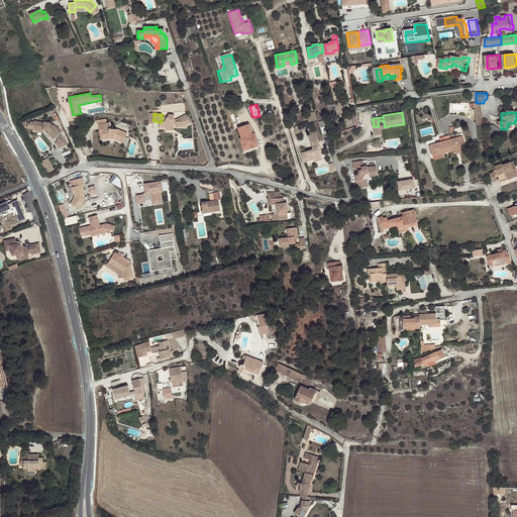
[(309,123),(317,121),(315,113),(308,116),(309,123)]
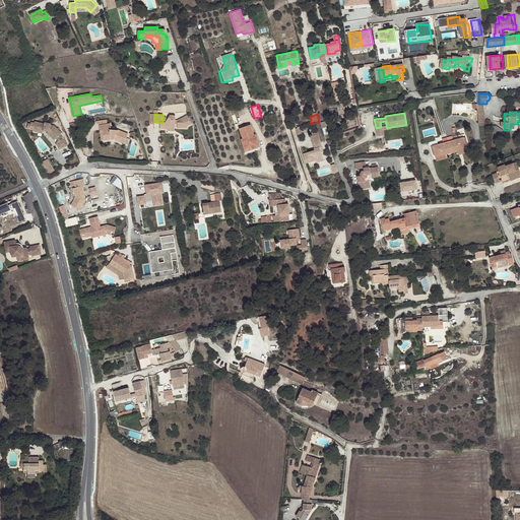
[(166,118),(163,118),(163,123),(160,123),(159,129),(168,130),(168,127),(175,128),(175,125),(177,125),(177,129),(186,129),(187,128),(191,125),(187,116),(178,121),(176,121),(176,116),(170,116),(168,120),(166,120),(166,118)]
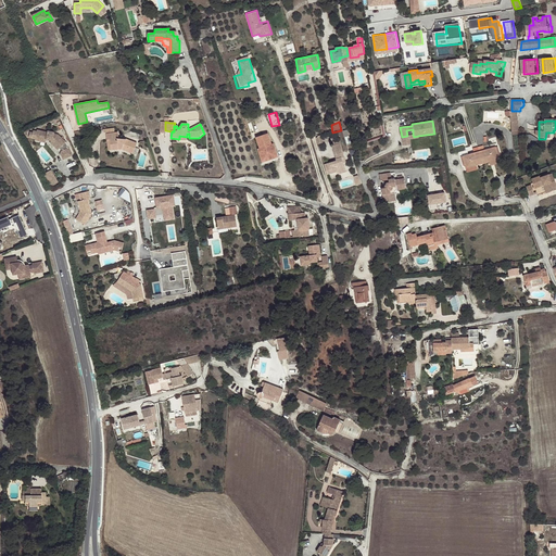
[(60,148),(66,140),(59,134),(54,133),(54,131),(49,130),(48,131),(37,129),(37,130),(34,130),(33,133),(30,131),(29,137),(36,138),(37,137),(48,138),(48,137),(50,137),(50,139),(52,139),(51,141),(59,149),(60,148)]
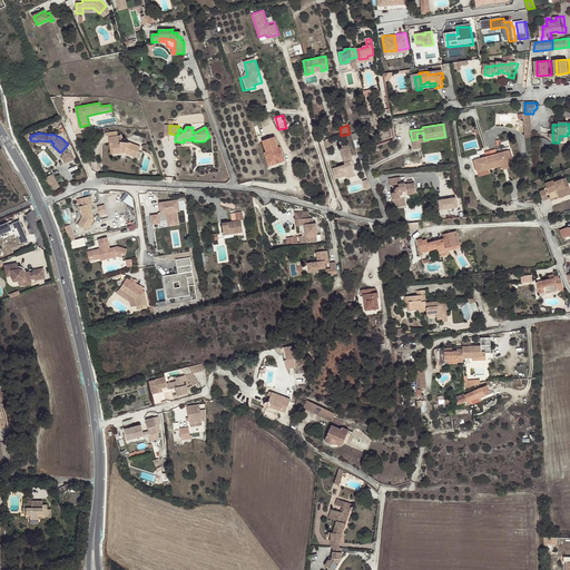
[(109,136),(109,143),(112,141),(114,153),(116,153),(120,151),(123,151),(125,151),(136,156),(140,146),(129,141),(121,140),(121,135),(117,135),(109,136)]
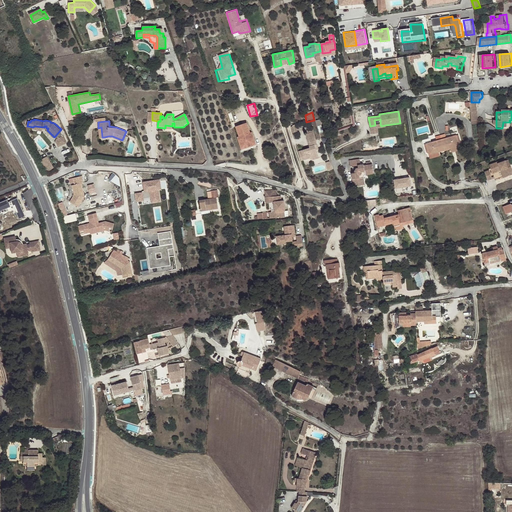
[(236,127),(239,137),(240,140),(243,139),(245,146),(255,142),(252,132),(250,133),(246,123),(236,127)]
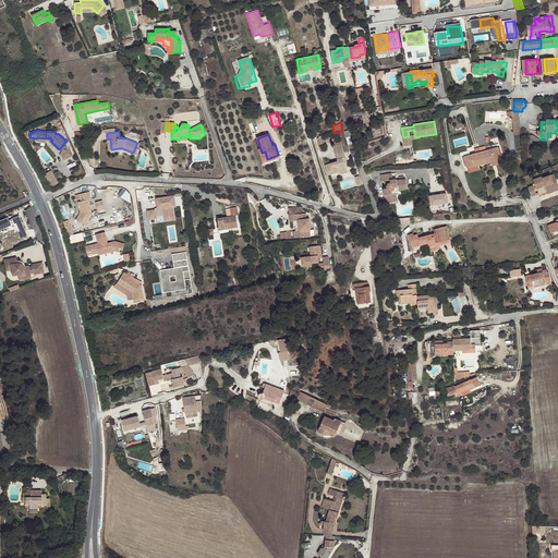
[(420,138),(420,136),(415,137),(414,135),(409,136),(403,137),(404,147),(412,146),(411,140),(420,138)]
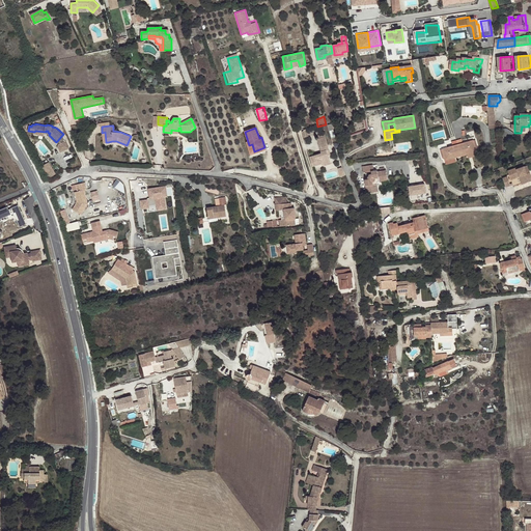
[(65,140),(63,134),(57,141),(59,143),(65,140)]
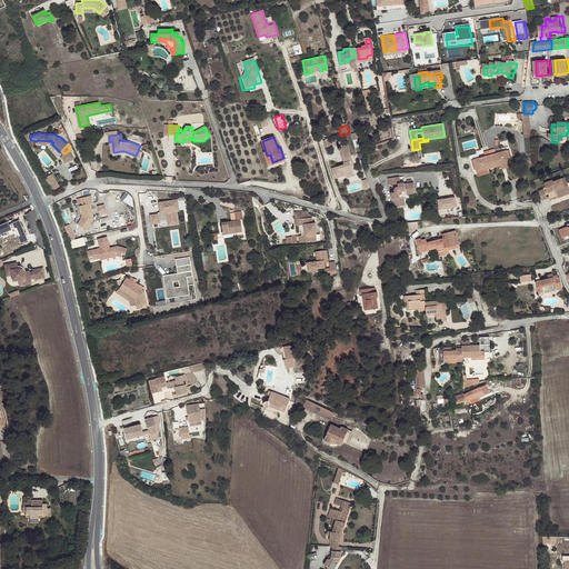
[(345,160),(353,157),(349,145),(342,147),(343,150),(341,151),(345,160)]
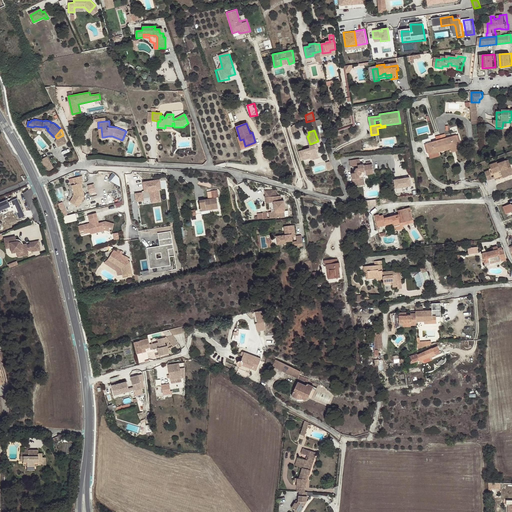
[(461,145),(459,137),(457,137),(446,140),(445,134),(440,135),(444,151),(450,150),(451,153),(460,151),(459,145),(461,145)]
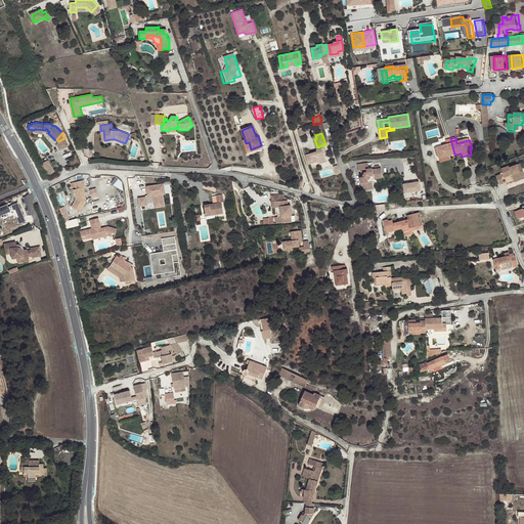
[(69,145),(64,138),(58,141),(57,142),(57,143),(60,149),(69,145)]
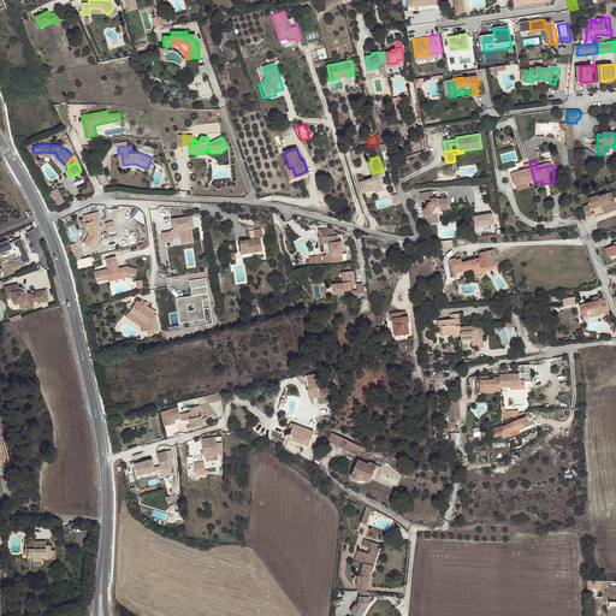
[(514,175),(511,176),(514,185),(516,184),(517,190),(529,188),(528,184),(534,182),(529,163),(523,164),(526,171),(514,175)]
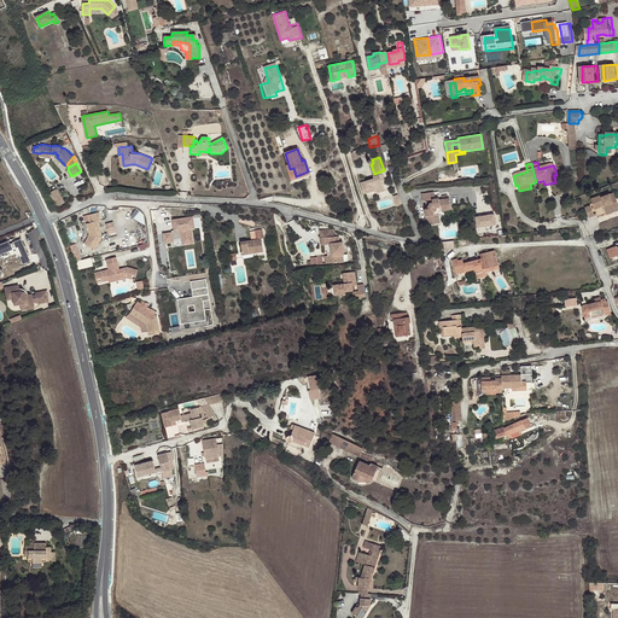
[(290,169),(289,165),(286,165),(291,181),(309,175),(308,172),(296,176),(293,168),(290,169)]
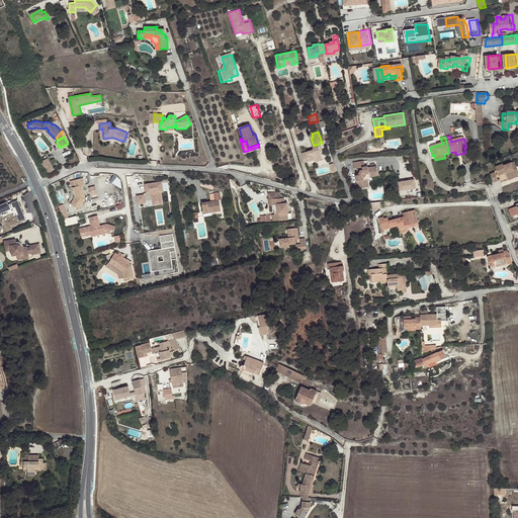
[(324,152),(323,147),(315,150),(315,152),(304,156),(307,164),(316,161),(317,164),(325,161),(322,153),(324,152)]
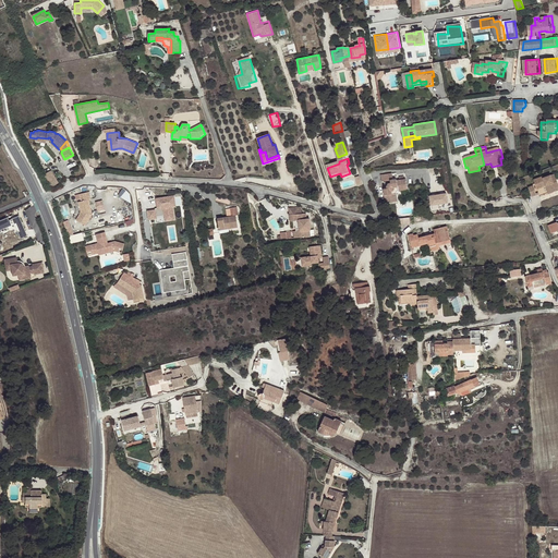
[(50,169),(43,173),(50,186),(57,182),(50,169)]
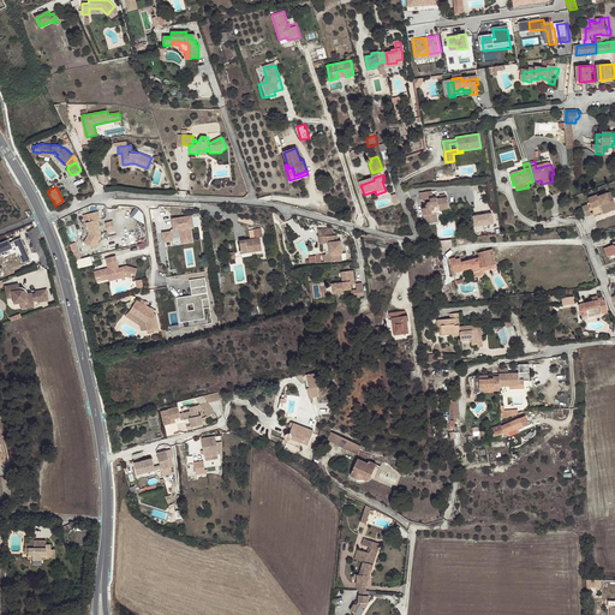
[(436,224),(434,214),(429,214),(429,212),(430,212),(430,210),(431,210),(431,209),(433,208),(433,207),(436,206),(436,210),(447,209),(446,197),(435,199),(435,197),(431,198),(430,191),(417,193),(418,201),(428,199),(428,202),(425,203),(424,206),(424,209),(421,209),(423,225),(436,224)]
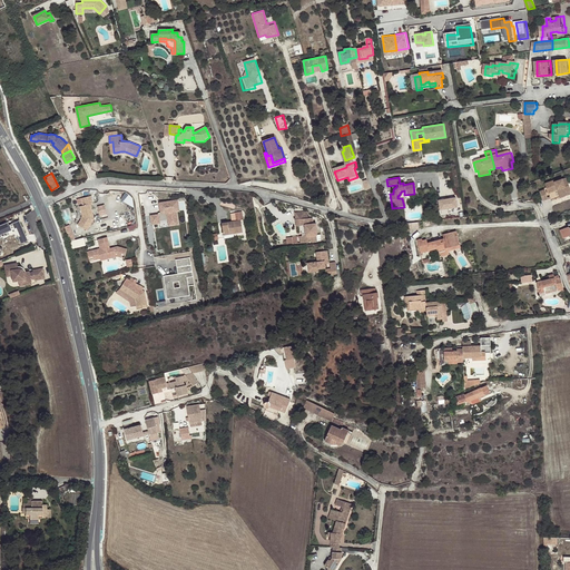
[(554,182),(546,186),(549,195),(558,192),(561,199),(568,196),(568,195),(569,193),(569,188),(569,186),(567,187),(566,188),(564,185),(562,180),(554,184),(554,182)]
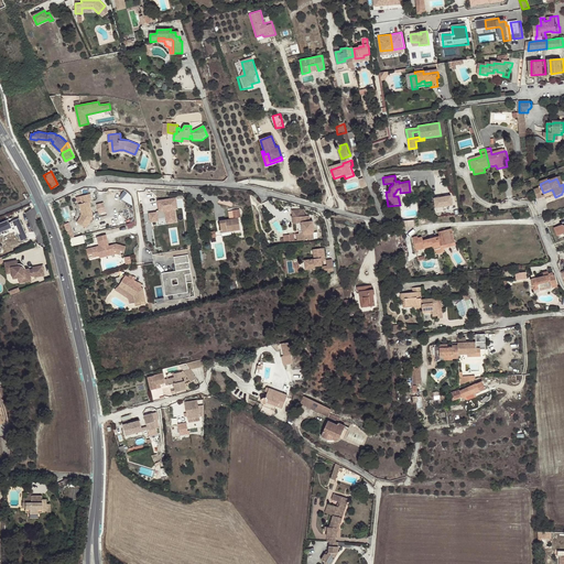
[(540,190),(534,192),(539,202),(544,198),(540,190)]
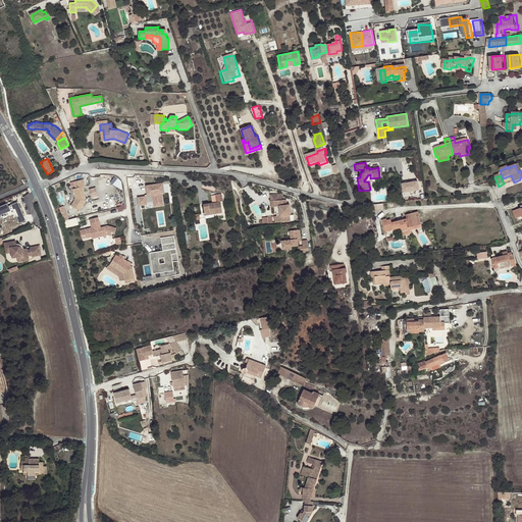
[(85,185),(83,177),(74,179),(75,187),(73,187),(75,197),(70,204),(79,209),(86,199),(83,185),(85,185)]
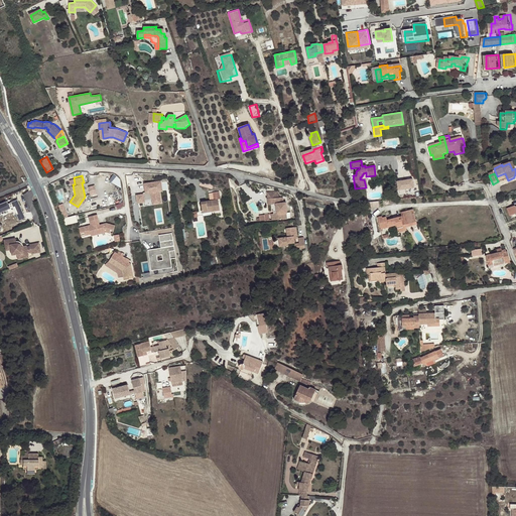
[(411,179),(396,180),(397,189),(412,187),(411,179)]
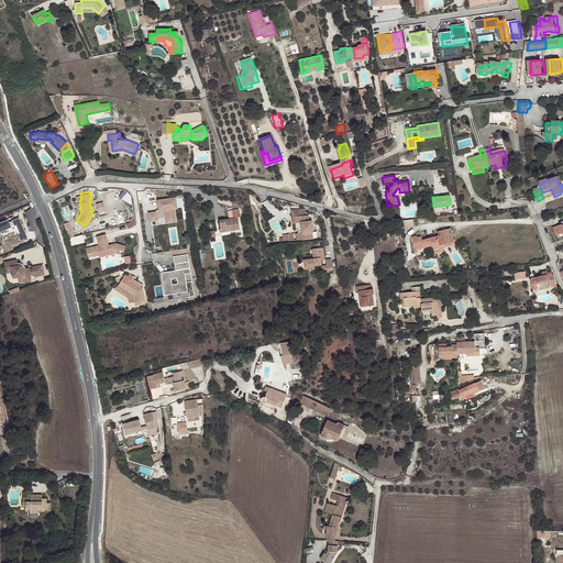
[(176,199),(159,201),(162,212),(151,214),(152,222),(161,220),(159,217),(167,216),(168,222),(177,221),(175,208),(177,208),(176,199)]
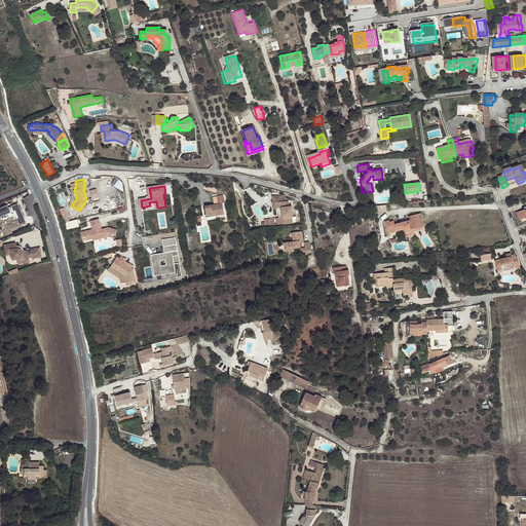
[(92,200),(100,199),(98,188),(90,189),(92,200)]
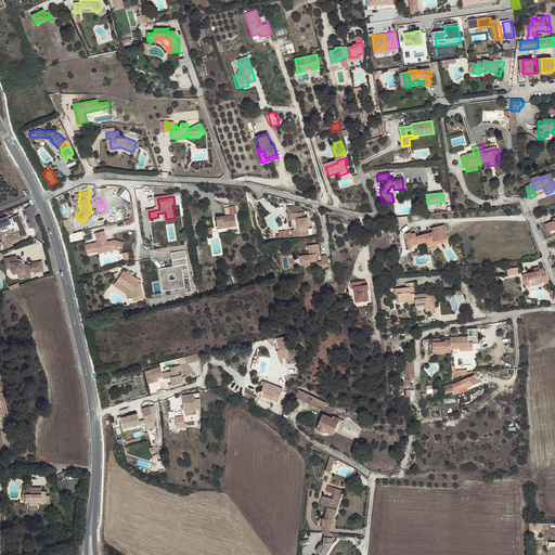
[(218,218),(220,230),(230,228),(239,227),(234,209),(229,210),(230,216),(218,218)]
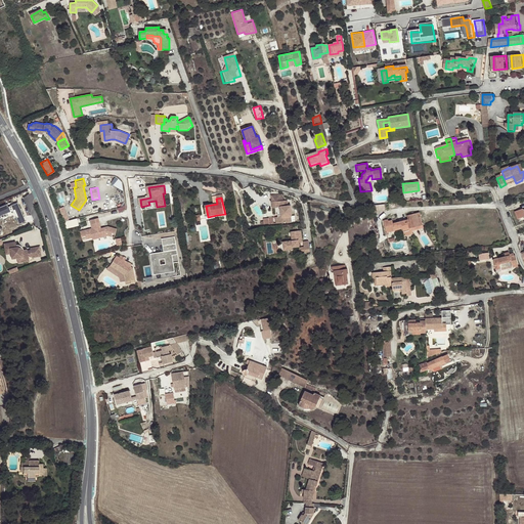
[(17,201),(0,206),(0,218),(10,216),(15,225),(27,221),(17,201)]
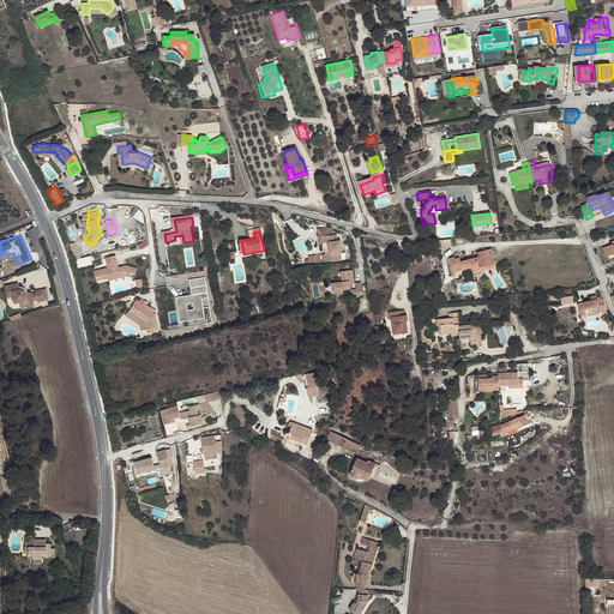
[(330,238),(319,239),(319,245),(325,245),(330,245),(330,256),(326,256),(326,264),(342,263),(342,256),(343,256),(342,244),(337,244),(337,238),(330,238)]
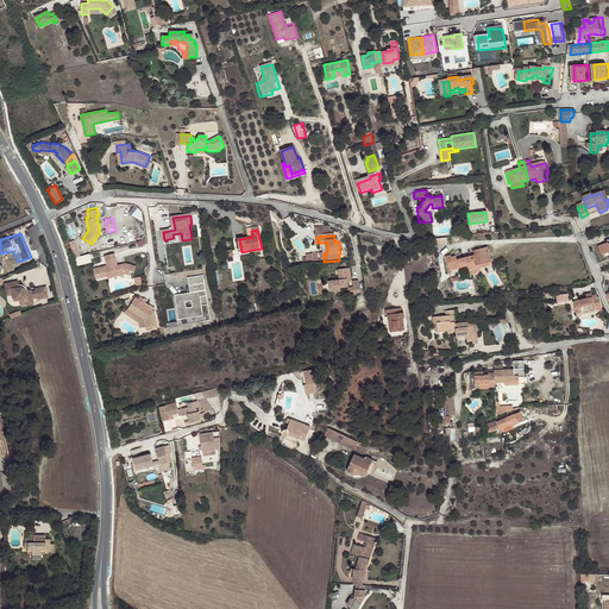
[(608,238),(597,243),(601,252),(608,249),(608,238)]
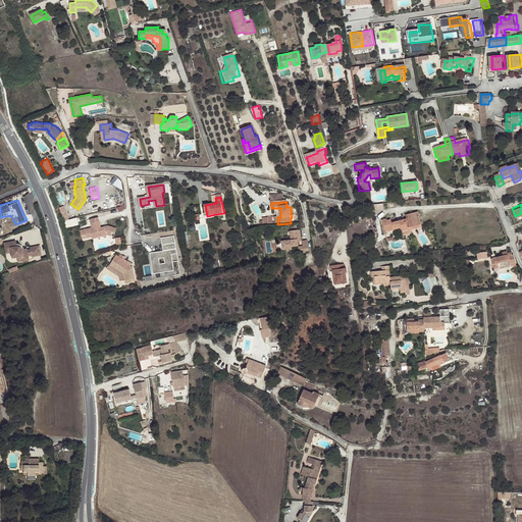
[(165,210),(157,210),(158,226),(166,226),(165,210)]
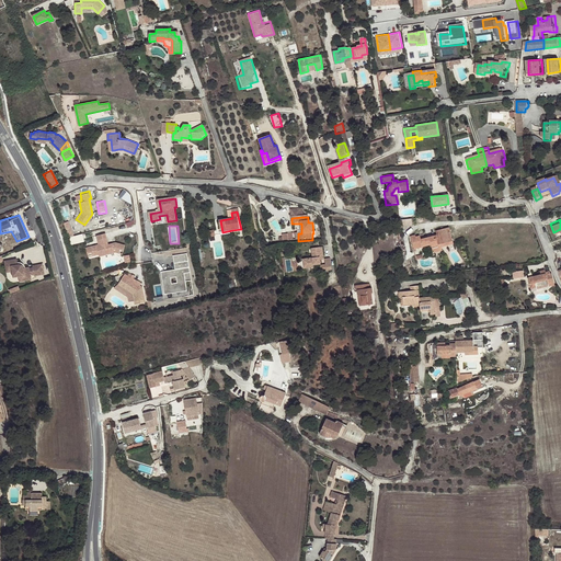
[(413,250),(422,247),(421,245),(430,243),(431,244),(432,252),(442,250),(441,247),(453,243),(448,228),(435,231),(436,235),(421,239),(420,236),(415,237),(414,236),(410,237),(413,250)]
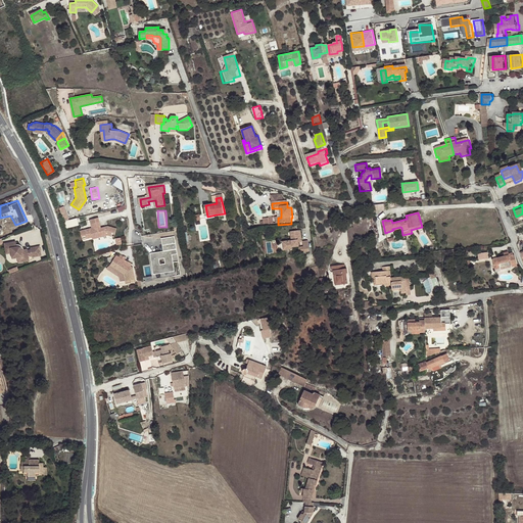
[(67,228),(83,224),(81,217),(65,221),(67,228)]
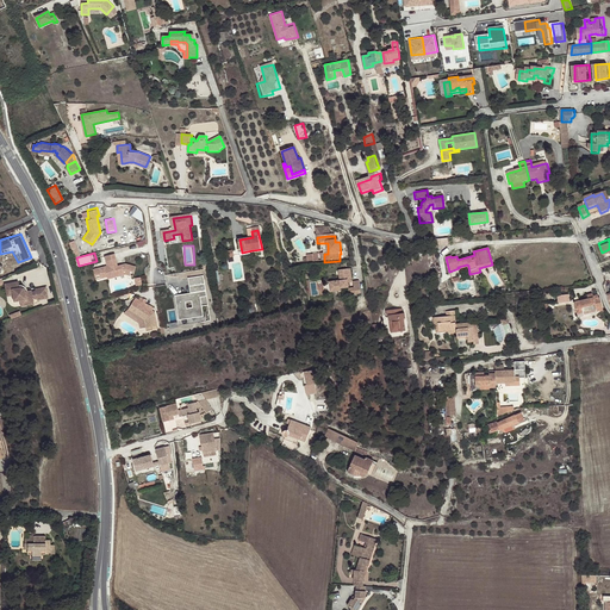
[(117,259),(116,253),(106,255),(109,265),(94,268),(97,274),(101,273),(101,277),(109,275),(109,272),(113,271),(114,277),(128,273),(131,274),(132,269),(136,271),(137,265),(128,262),(119,265),(117,265),(116,259),(117,259)]
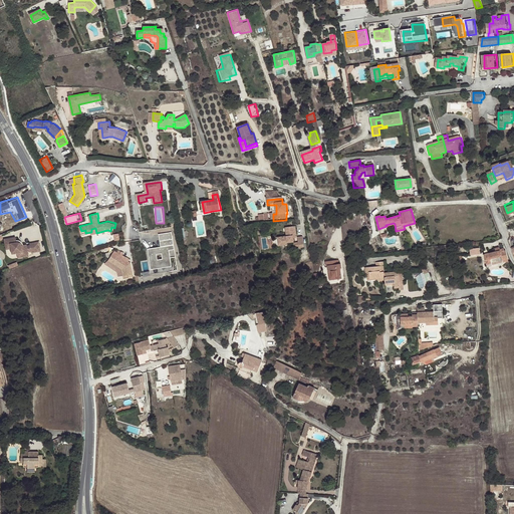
[(284,239),(278,239),(278,248),(286,247),(285,245),(292,244),(291,241),(291,238),(293,237),(293,228),(283,229),(284,239)]
